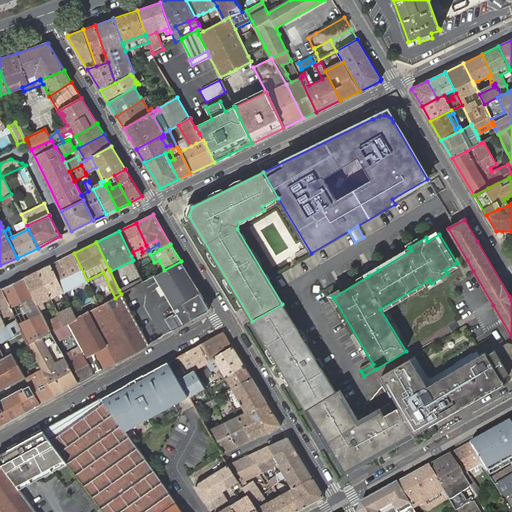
[(295,254),(299,261),(309,255),(305,248),(300,251),(295,254)]
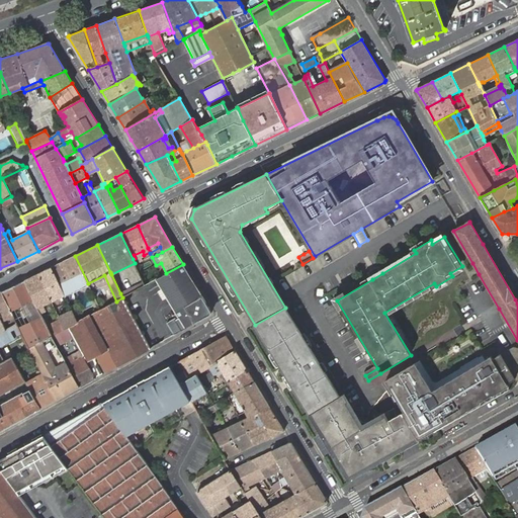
[(66,297),(89,285),(88,283),(75,256),(52,267),(65,295),(66,297)]
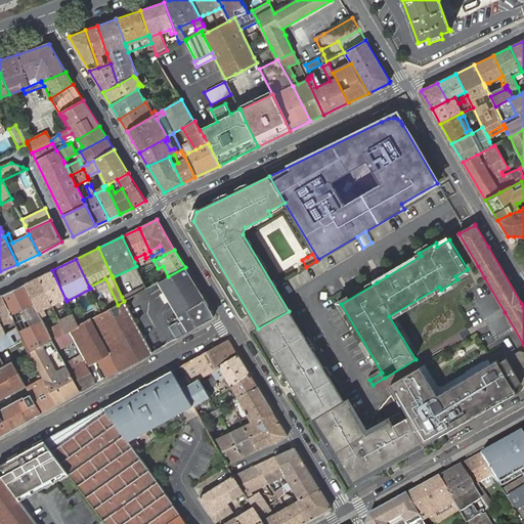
[(163,279),(159,282),(175,309),(178,315),(179,316),(188,310),(205,300),(194,282),(185,267),(168,276),(163,279)]
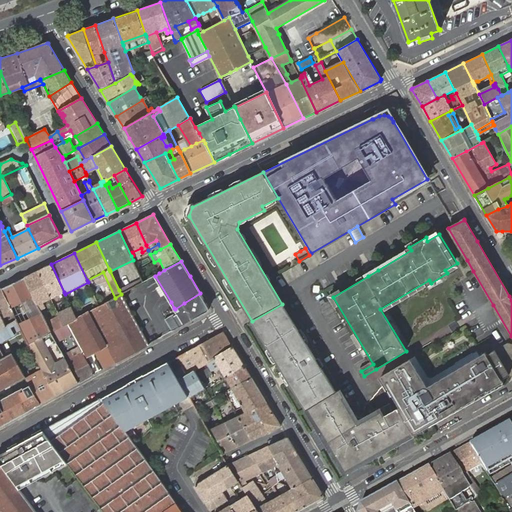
[(363,269),(368,276),(378,270),(374,263),(363,269)]
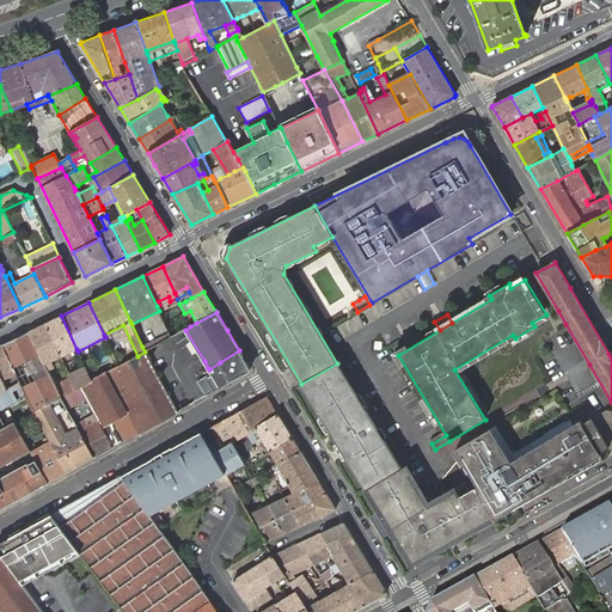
[(61,316),(46,324),(60,357),(65,354),(77,349),(61,316)]
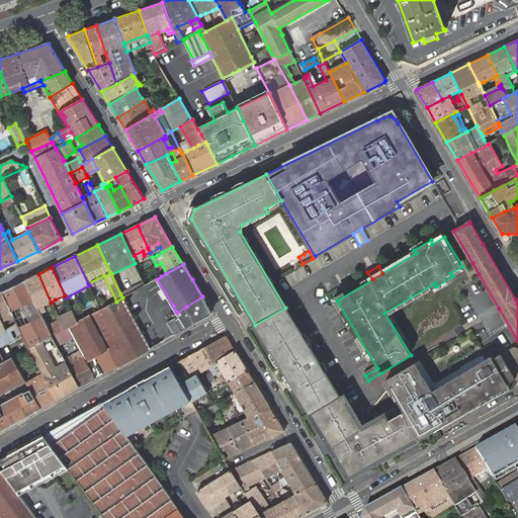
[(143,282),(145,285),(157,279),(161,276),(158,269),(142,279),(143,282)]
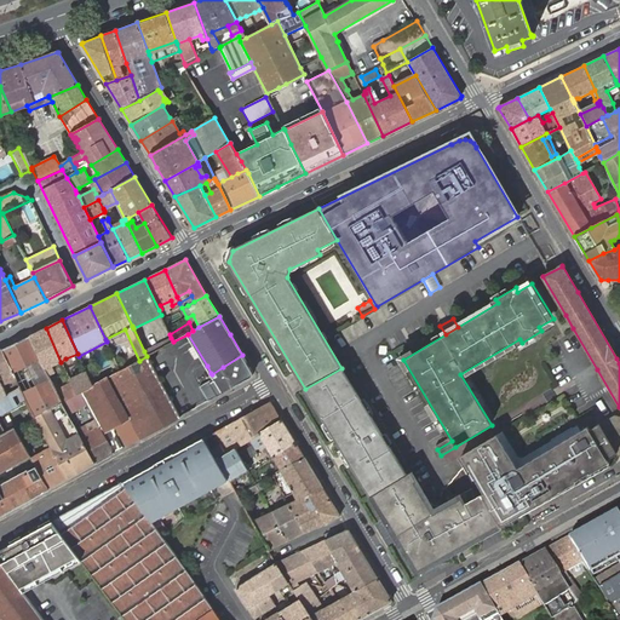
[(46,328),(29,336),(45,369),(50,367),(61,362),(46,328)]
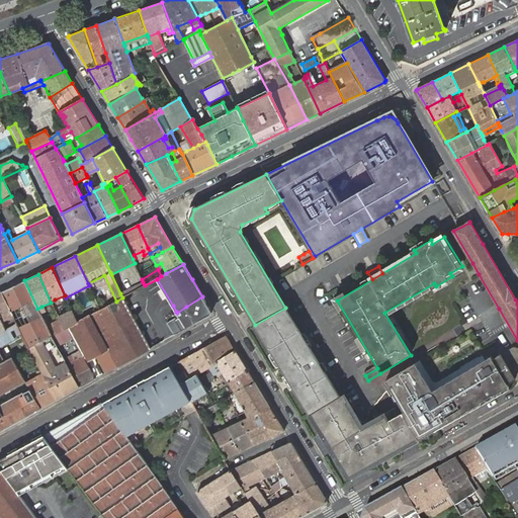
[(28,348),(52,337),(47,326),(40,314),(37,309),(24,280),(2,292),(13,317),(16,323),(23,336),(28,348)]
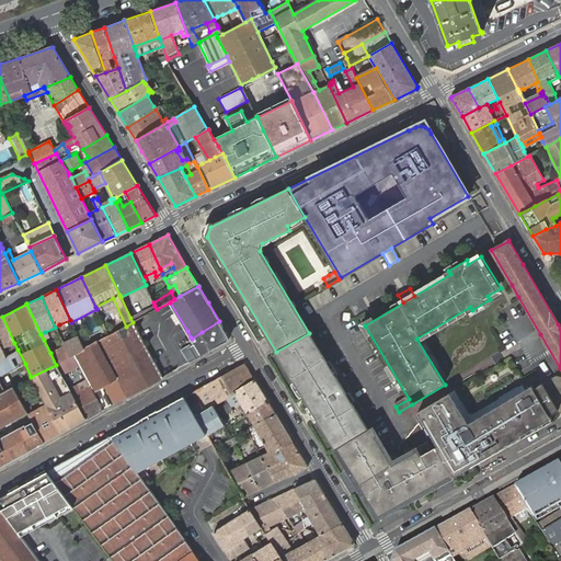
[(155,306),(130,318),(133,322),(157,309),(155,306)]
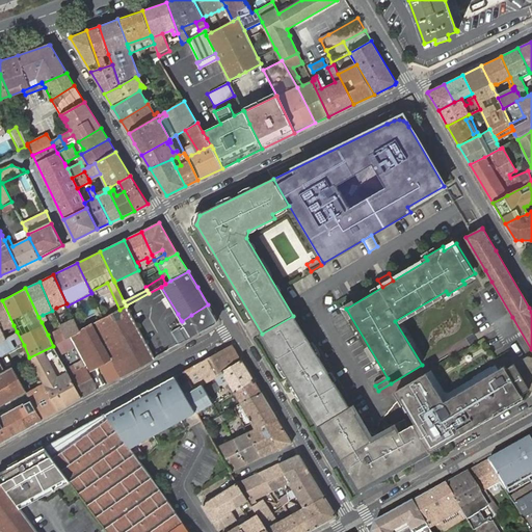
[(6,329),(14,325),(2,300),(0,300),(0,326),(2,331),(6,329)]
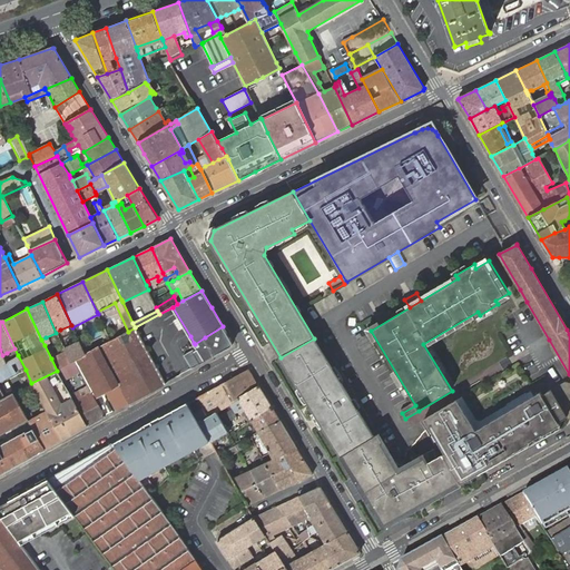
[(184,355),(192,369),(228,349),(234,345),(223,326),(205,337),(195,344),(197,347),(184,355)]
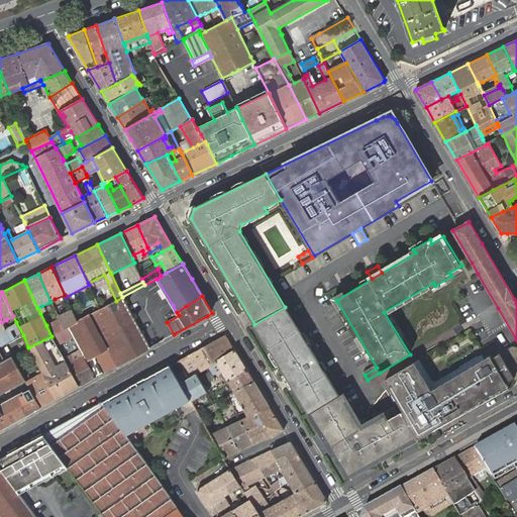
[(100,309),(90,315),(108,348),(117,366),(150,347),(122,297),(116,301),(100,309)]
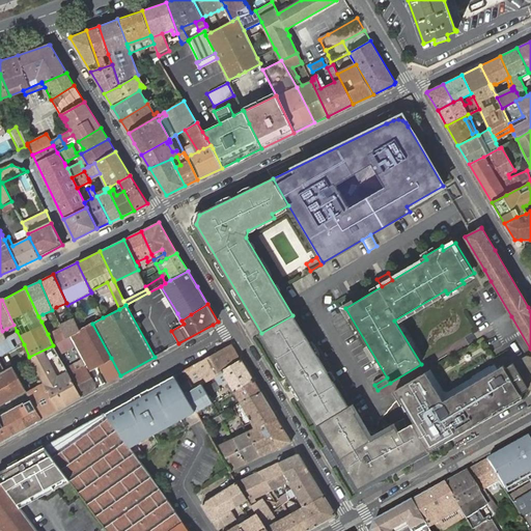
[(56,307),(52,310),(58,322),(62,319),(56,307)]
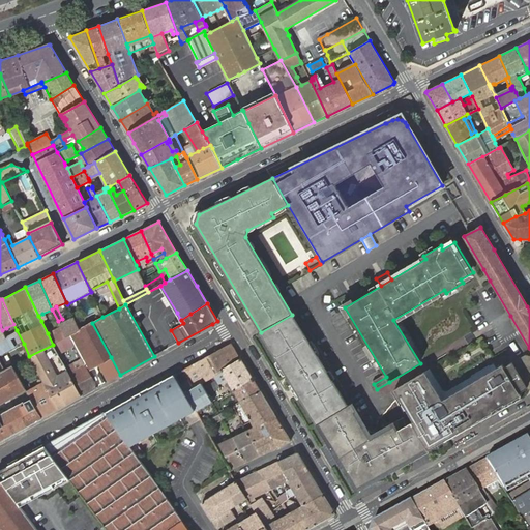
[(261,332),(317,424),(348,406),(292,315),(261,332)]
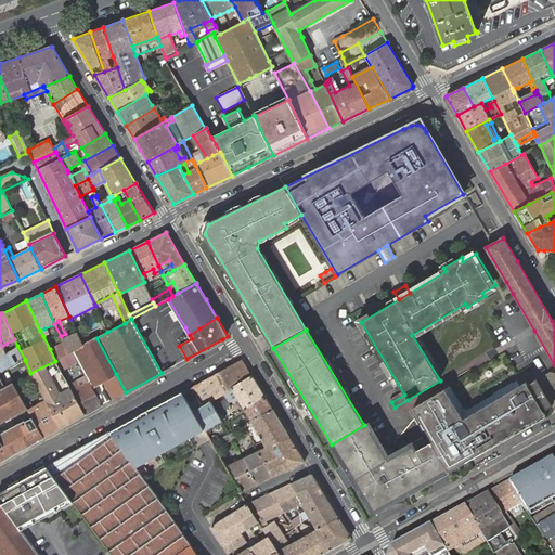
[(64,343),(69,353),(73,352),(84,346),(77,332),(62,339),(64,343)]
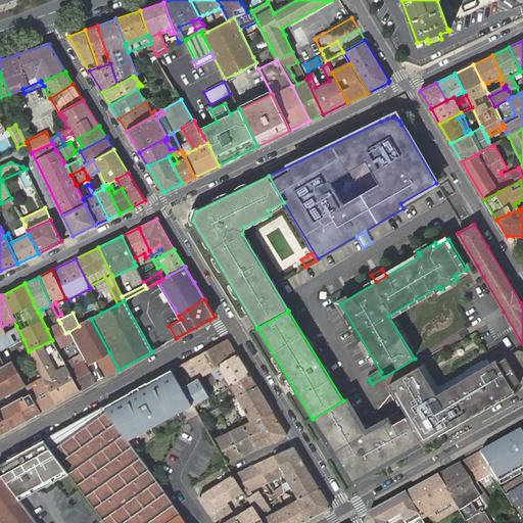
[(79,326),(68,332),(81,353),(85,361),(87,365),(99,358),(109,352),(91,319),(79,326)]
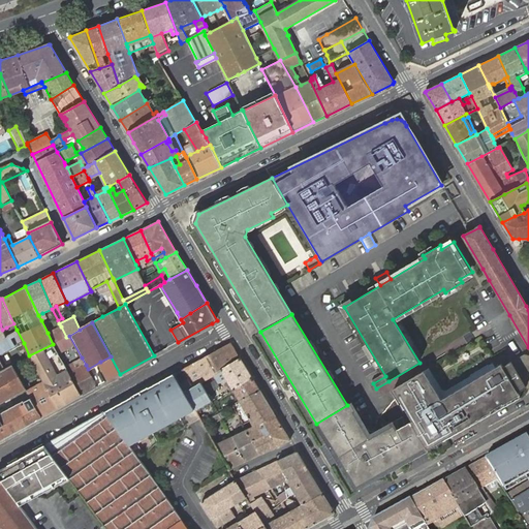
[(6,337),(17,330),(13,323),(6,328),(8,332),(5,334),(6,337)]
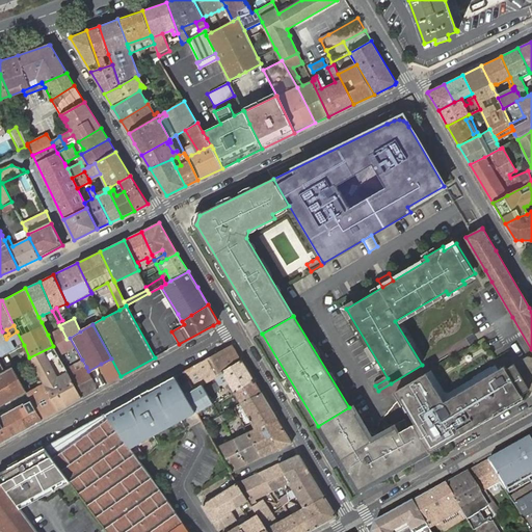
[(0,326),(0,356),(24,345),(17,331),(6,339),(2,331),(0,326)]
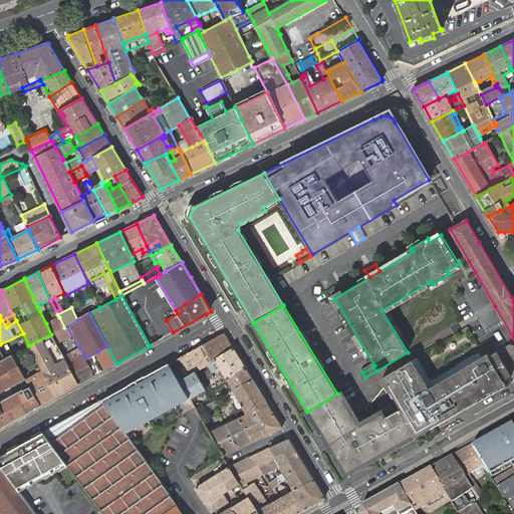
[(46,323),(51,334),(59,330),(64,327),(59,317),(46,323)]
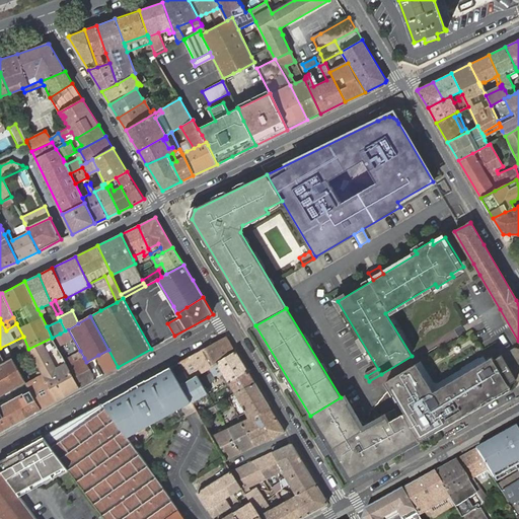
[(60,334),(52,338),(56,345),(63,340),(60,334)]
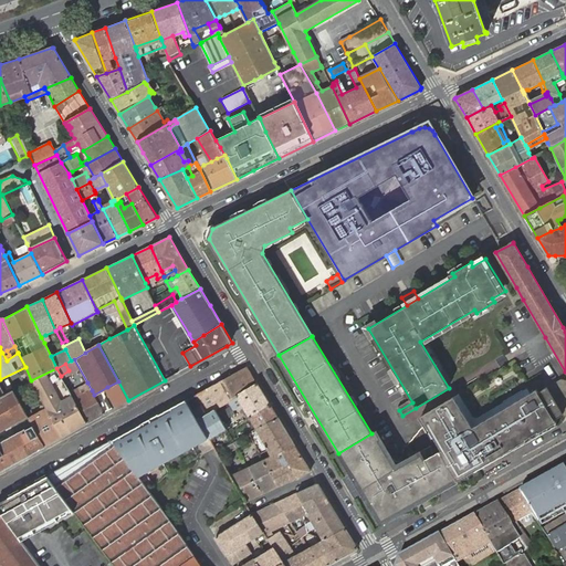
[(258,383),(248,366),(228,377),(220,381),(230,400),(236,396),(258,383)]
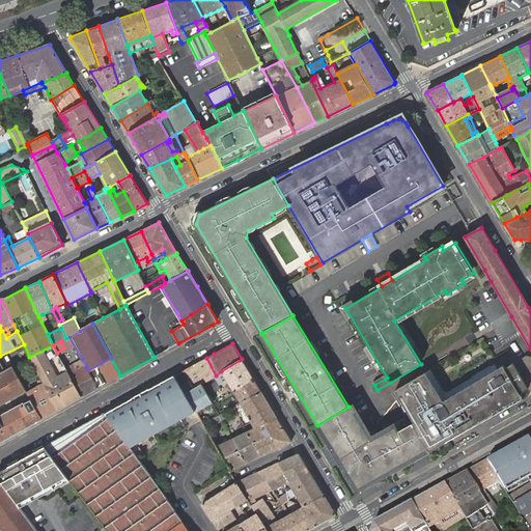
[(43,351),(29,357),(45,384),(58,410),(81,397),(70,375),(66,371),(57,376),(43,351)]
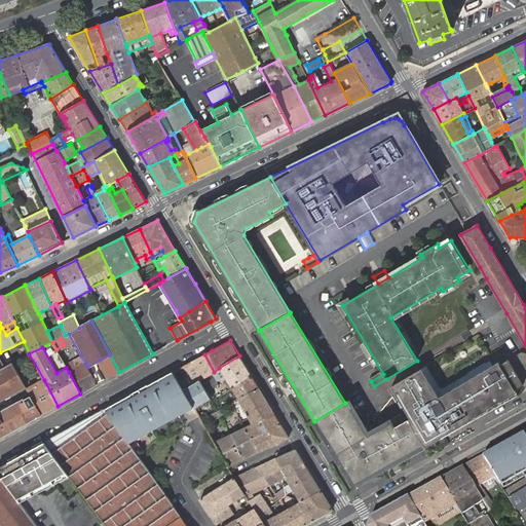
[(525,352),(525,353),(522,352),(515,357),(515,360),(510,363),(509,361),(500,365),(498,362),(492,366),(490,363),(444,390),(439,388),(425,367),(391,387),(410,418),(397,426),(395,427),(390,420),(369,433),(349,401),(345,403),(314,421),(355,488),(395,464),(489,409),(488,408),(499,402),(500,403),(517,392),(515,390),(523,385),(525,387),(525,386),(525,352)]
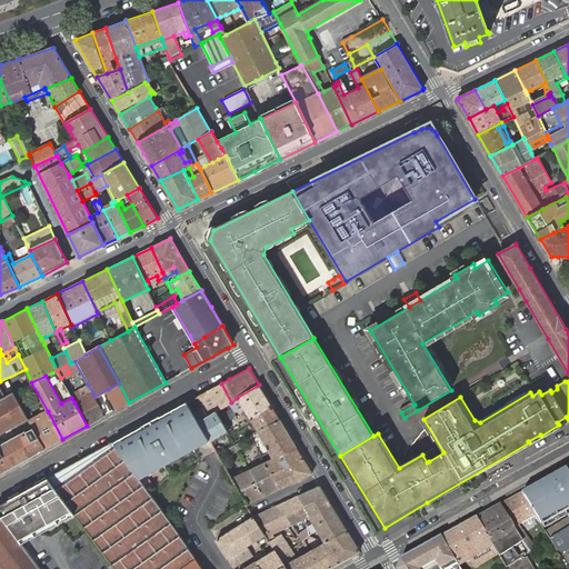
[(119,383),(108,389),(119,408),(129,402),(119,383)]
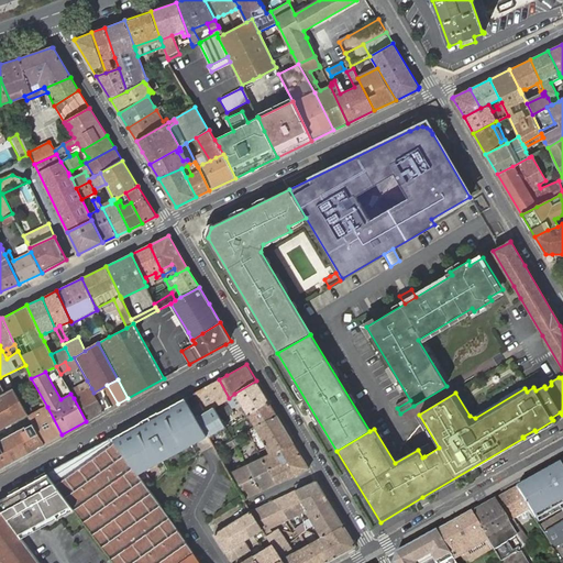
[(213,407),(225,399),(229,398),(219,379),(195,393),(201,404),(202,408),(206,411),(213,407)]
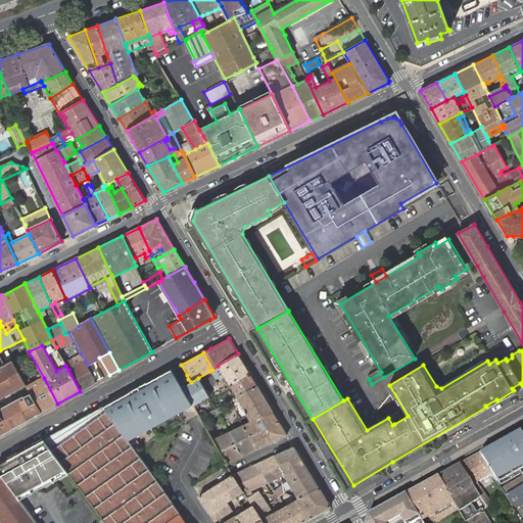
[(81,353),(64,363),(65,366),(68,370),(85,361),(81,353)]
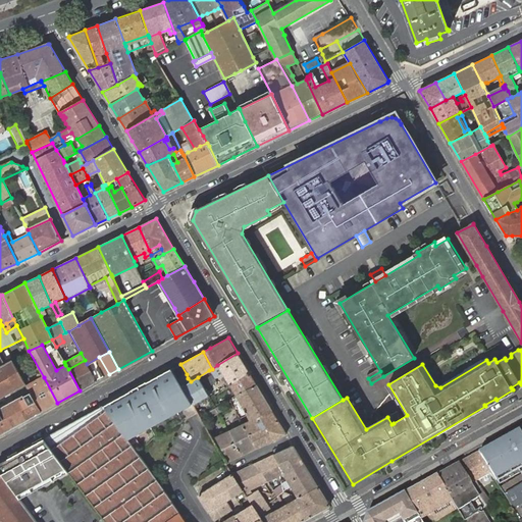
[(250,374),(238,353),(217,365),(229,385),(230,386),(250,374)]
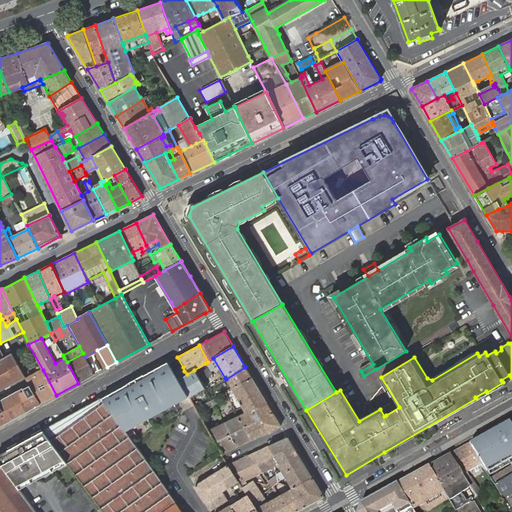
[(0,389),(24,376),(11,353),(4,357),(0,358),(0,389)]
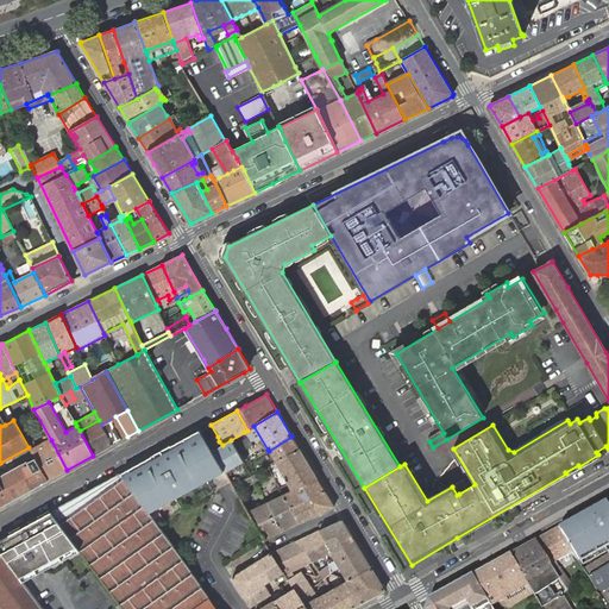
[(99,420),(80,431),(93,456),(112,445),(101,425),(99,420)]
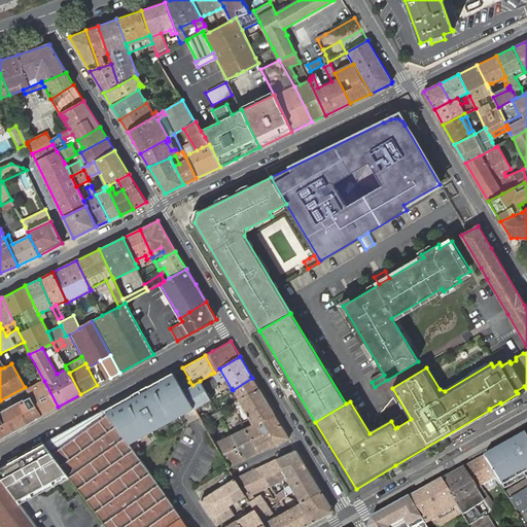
[(153,383),(140,390),(143,395),(161,422),(178,413),(179,415),(187,412),(194,408),(183,390),(181,386),(179,383),(173,373),(160,380),(153,383)]
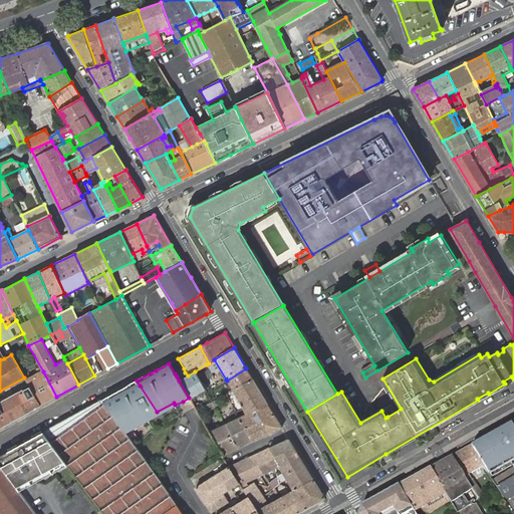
[(184,368),(175,373),(177,376),(179,380),(189,398),(190,399),(206,390),(205,390),(204,387),(199,378),(197,375),(195,371),(188,375),(185,372),(184,368)]
